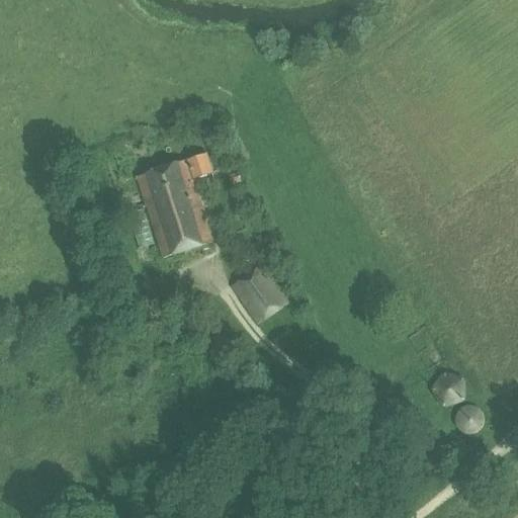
[(137,176),(163,258),(214,242),(194,179),(213,173),(206,154),(137,176)]
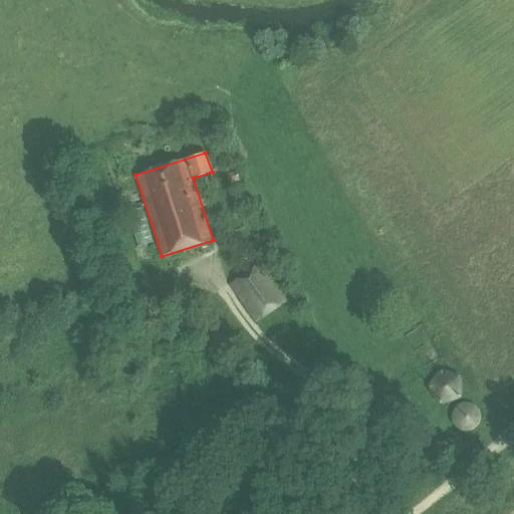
[(236,171),(227,174),(231,184),(240,181),(236,171)]
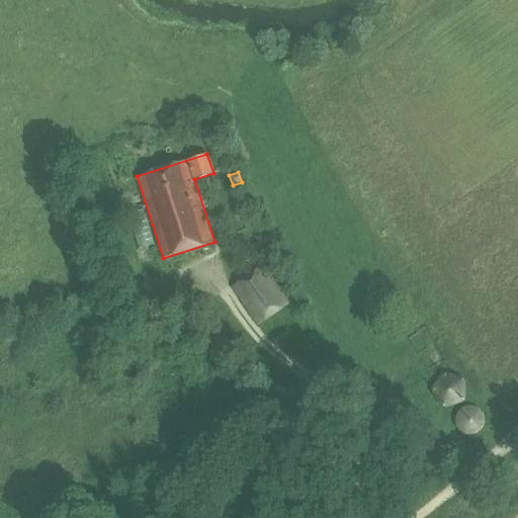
[(232,288),(259,326),(290,303),(263,265),(232,288)]
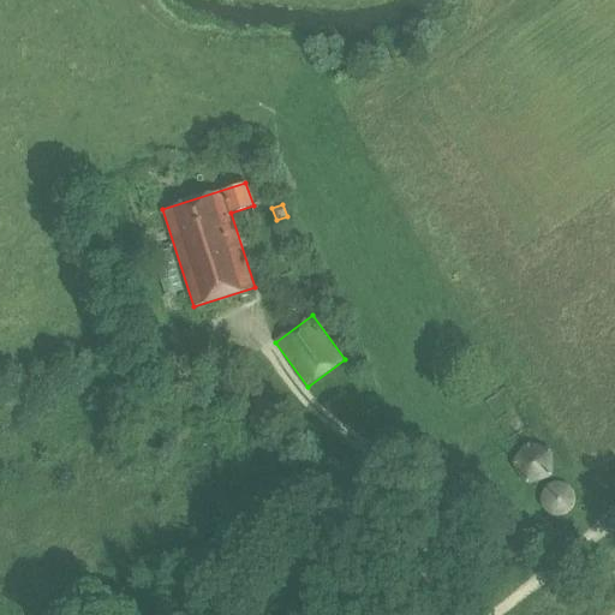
[(577,484),(550,488),(553,508),(579,506),(577,484)]
